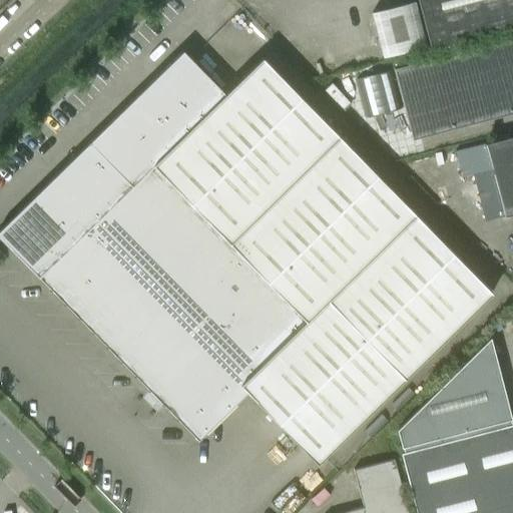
[(512,0),(417,0),(431,50),(512,28),(512,0)]
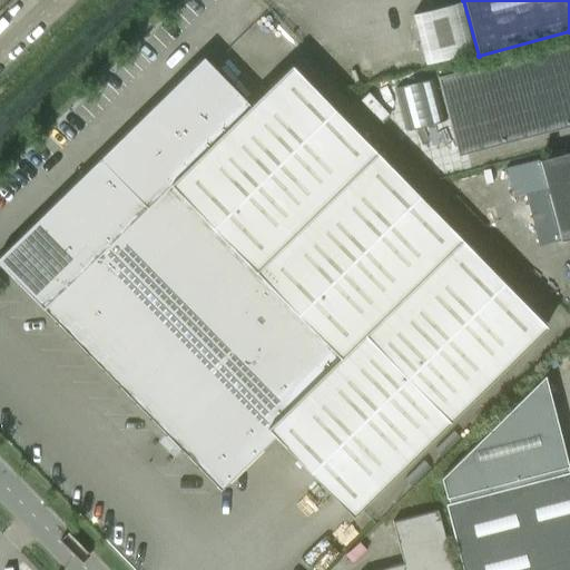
[(413,15),(426,65),(474,52),(461,2),(413,15)]
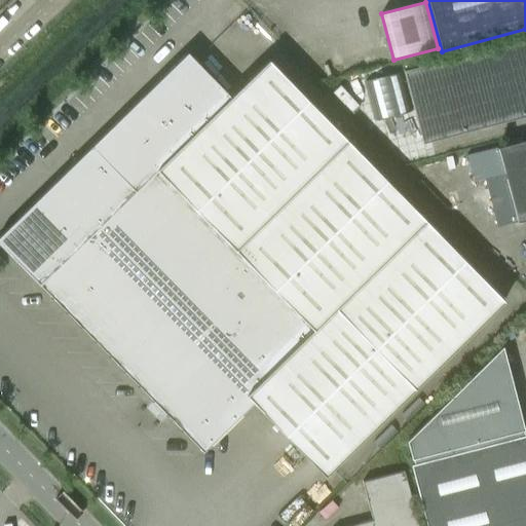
[(525,115),(525,38),(404,71),(422,143),(525,115)]
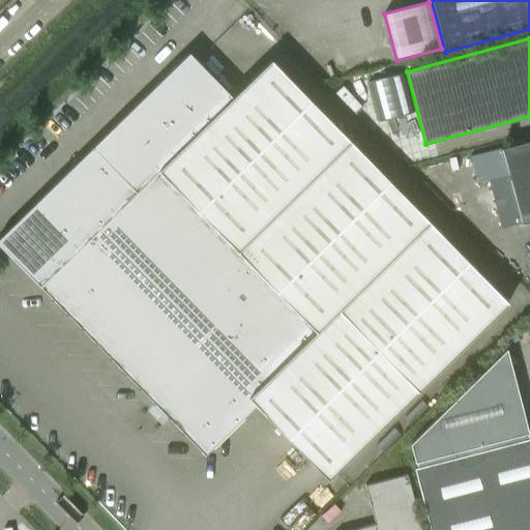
[(188,53),(167,75),(210,119),(232,97),(188,53)]
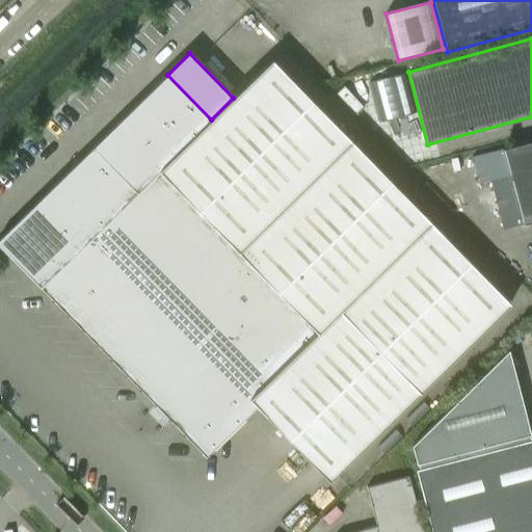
[(329,480),(510,303),(272,60),(233,98),(211,120),(195,134),(174,156),(159,170),(136,192),(114,214),(99,229),(77,250),(62,265),(40,287),(206,456),(257,406),(329,480)]
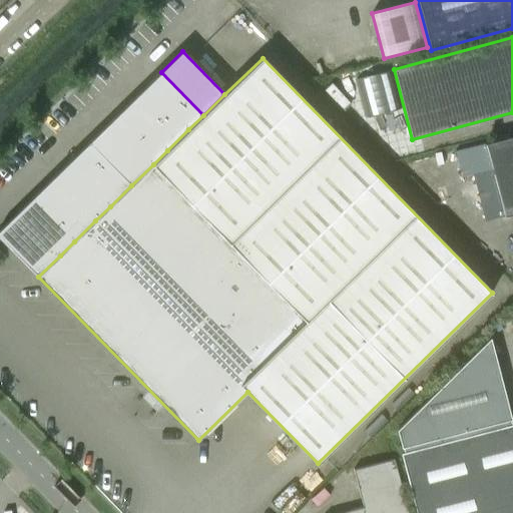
[(146,86),(188,129),(203,115),(161,72),(146,86)]
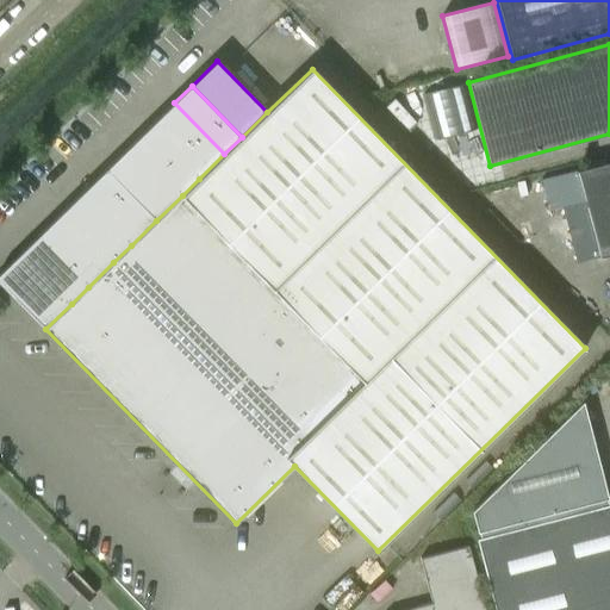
[(149,128),(199,179),(224,154),(174,103),(149,128)]
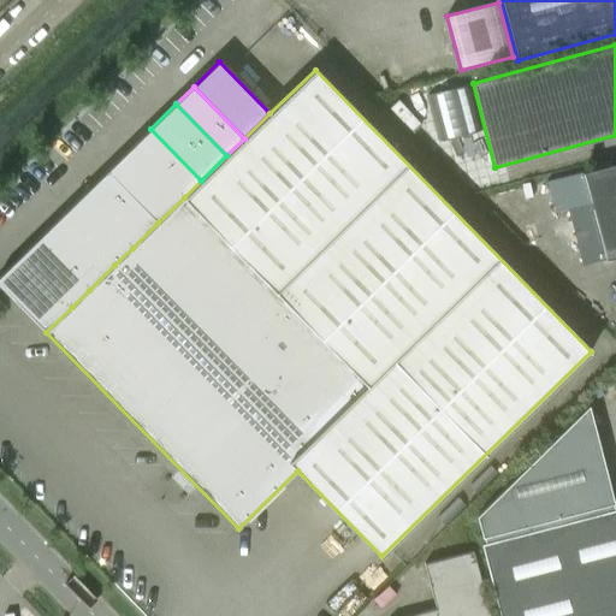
[(134,146),(184,197),(201,181),(150,129),(134,146)]
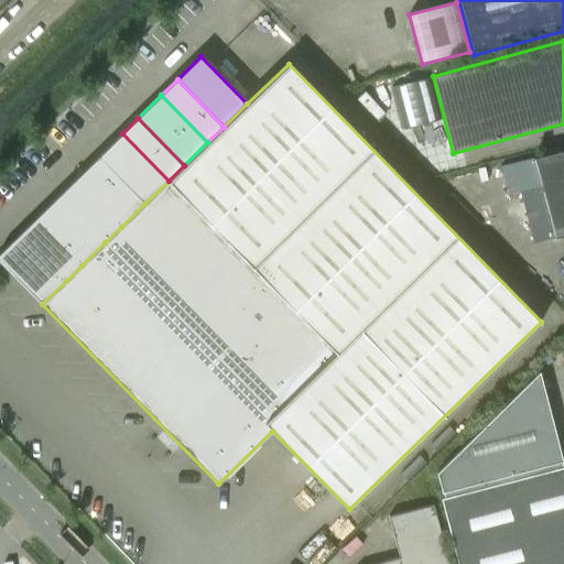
[(98,156),(144,204),(169,181),(122,133),(98,156)]
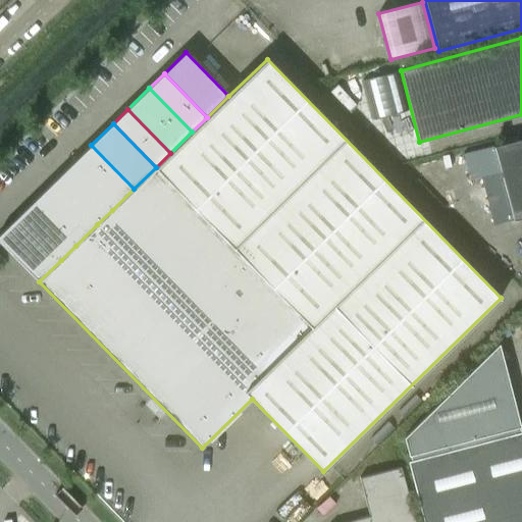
[(521,216),(521,138),(493,146),(513,219),(521,216)]
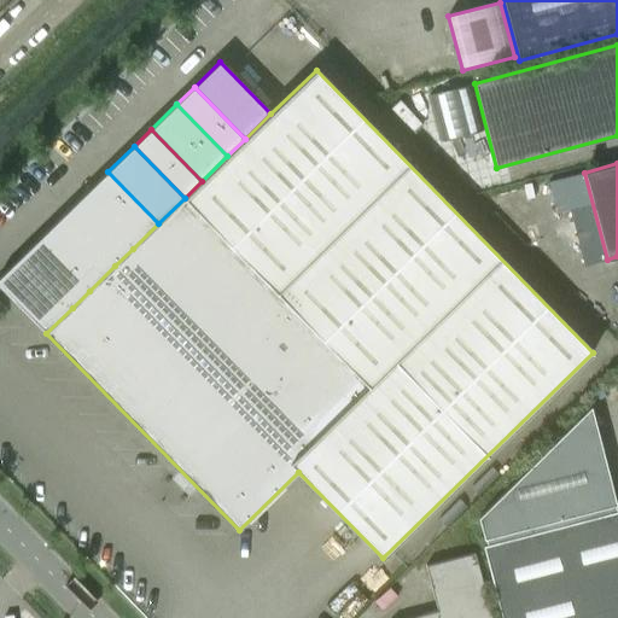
[(82,197),(133,249),(158,223),(108,172),(82,197)]
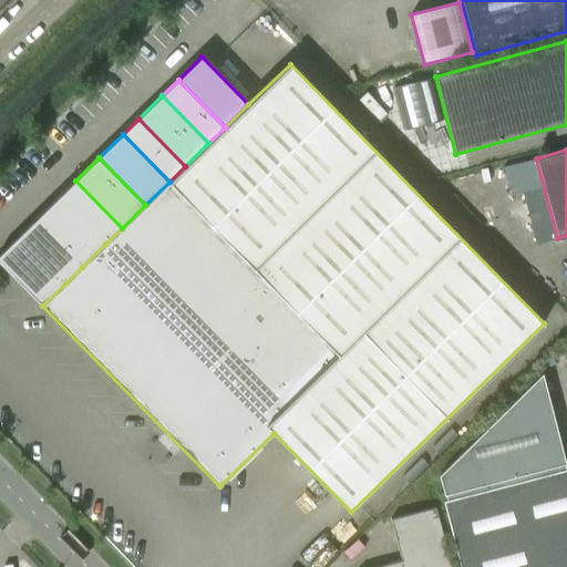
[(60,196),(105,244),(122,228),(75,181),(60,196)]
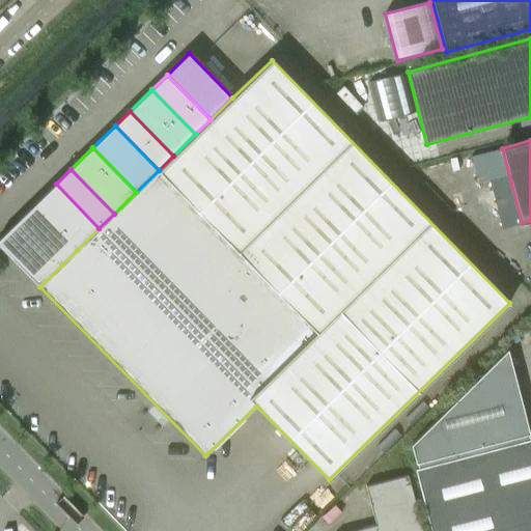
[(33,205),(77,250),(99,228),(56,184),(33,205)]
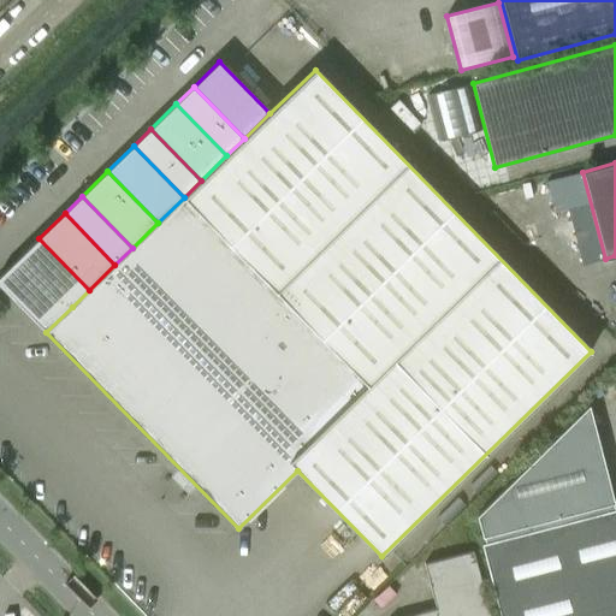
[(22,255),(72,307),(89,290),(39,238),(22,255)]
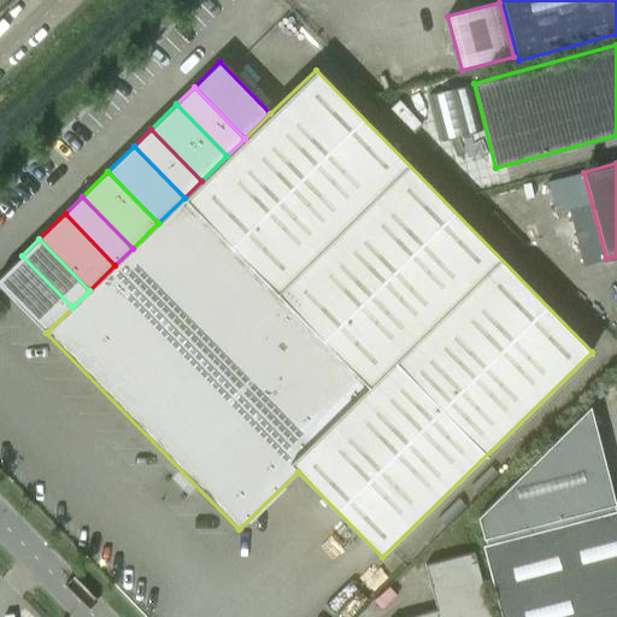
[(0,276),(0,285),(46,333),(72,307),(22,256),(0,276)]
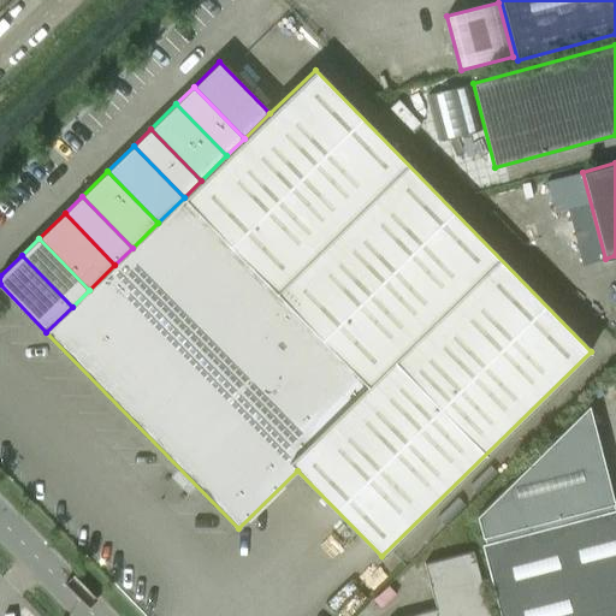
[(615,615),(615,509),(614,510),(587,406),(474,516),(499,615),(615,615)]
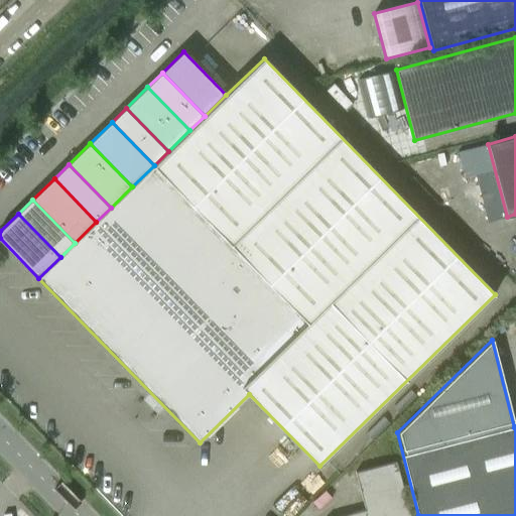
[(410,515),(396,462),(356,472),(366,509),(340,515),(410,515)]
